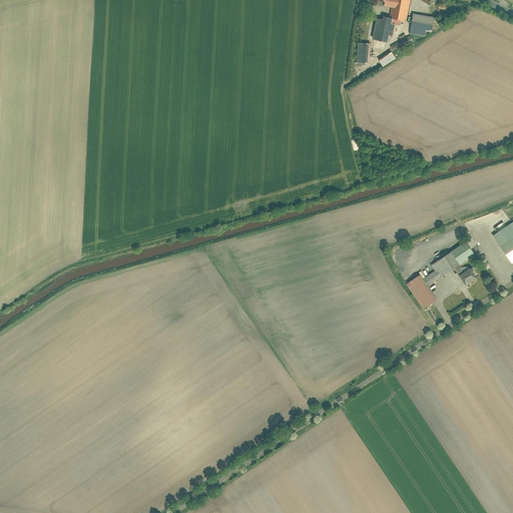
[(377,0),(377,1),(384,2),(383,6),(390,8),(388,17),(392,17),(391,19),(401,21),(406,22),(409,0),(377,0)]
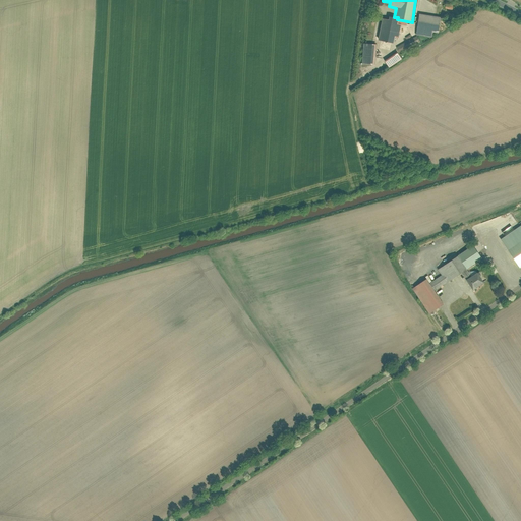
[(442,16),(419,13),(416,34),(431,37),(432,31),(439,32),(442,16)]
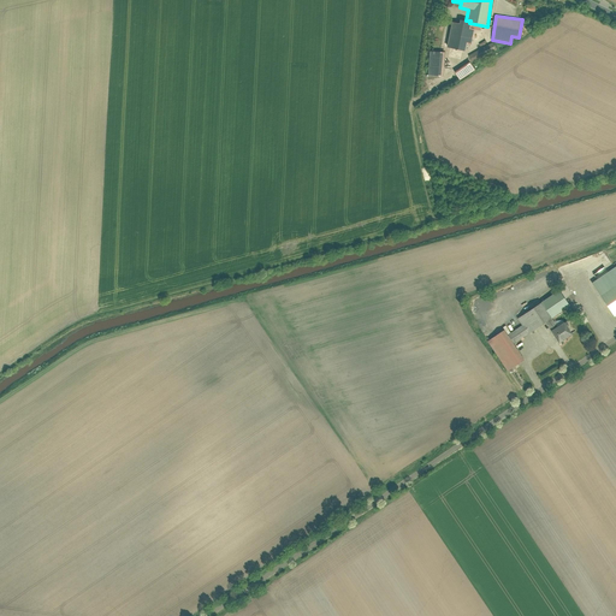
[(471,21),(466,21),(461,19),(460,22),(452,21),(448,47),(467,51),(468,42),(472,43),(474,29),(480,30),(481,25),(469,23),(471,21)]
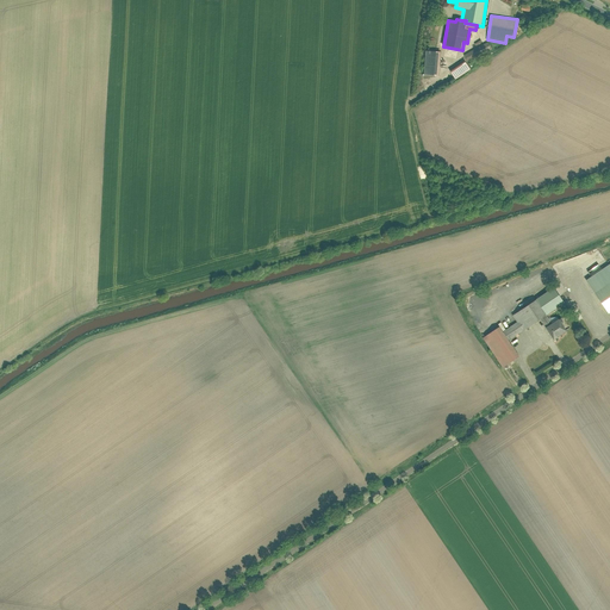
[(492,50),(487,42),(465,55),(470,62),(492,50)]
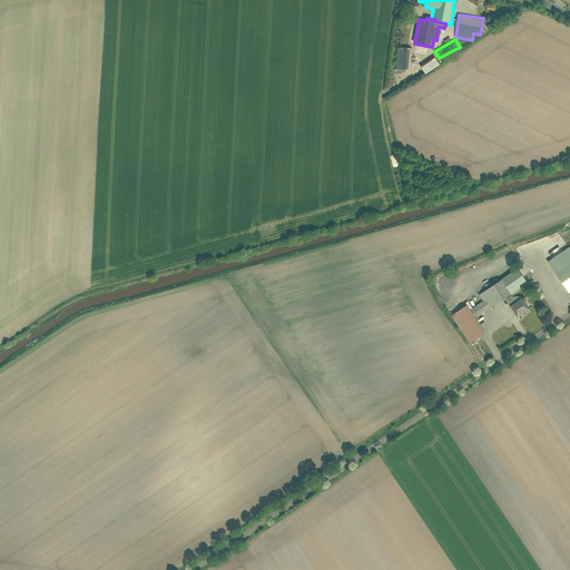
[(412,48),(397,47),(396,69),(411,70),(412,48)]
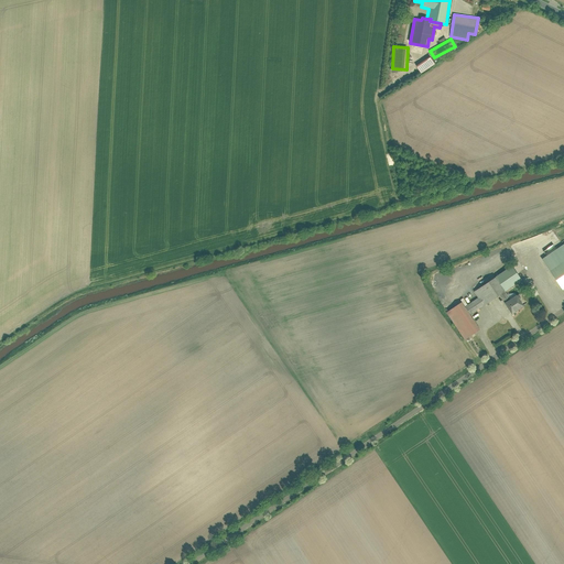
[(430,55),(415,65),(421,73),(434,63),(430,55)]
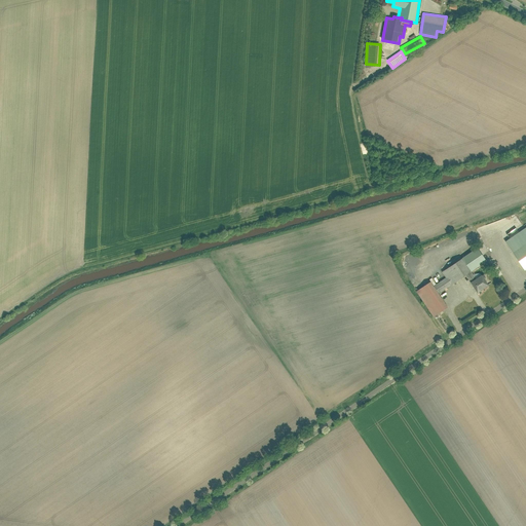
[(524,270),(525,268),(525,227),(504,241),(524,270)]
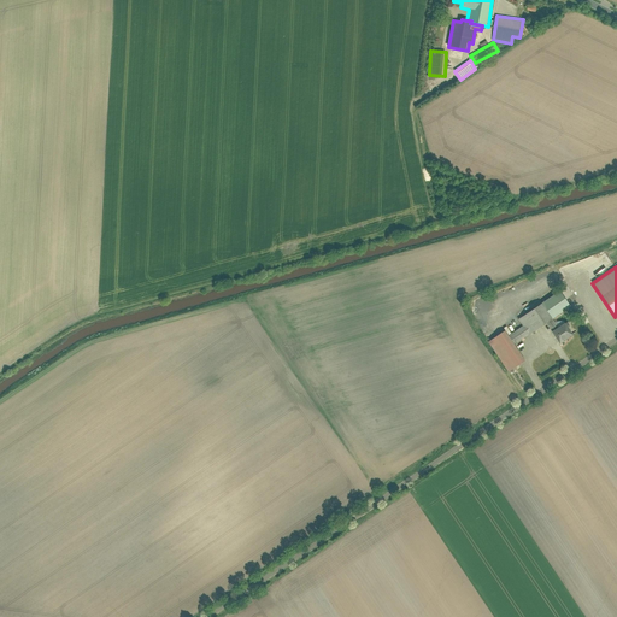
[(560,291),(545,301),(554,317),(571,306),(560,291)]
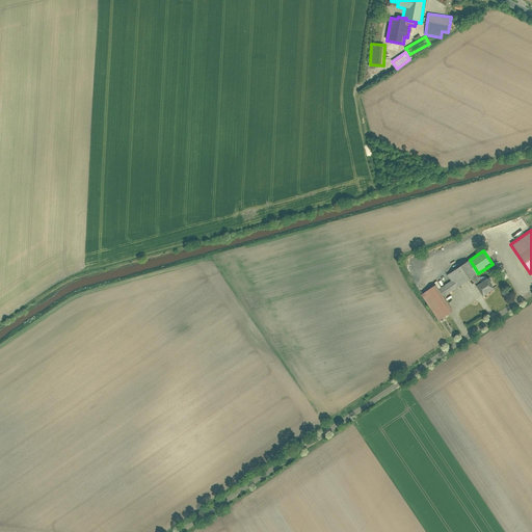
[(478,273),(470,260),(447,275),(451,281),(439,289),(444,296),(471,277),(477,286),(484,282),(478,273)]
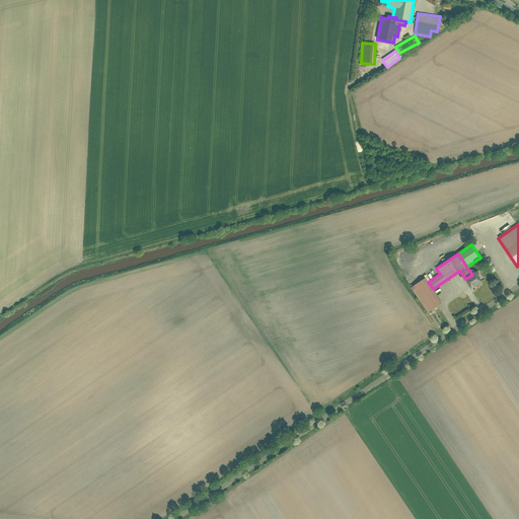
[(428,312),(442,303),(433,289),(428,282),(425,277),(416,283),(409,272),(402,276),(428,312)]
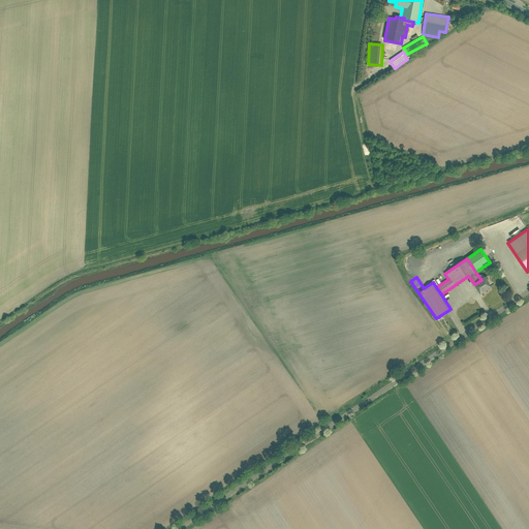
[(481,280),(474,284),(483,294),(492,288),(485,277),(481,280)]
